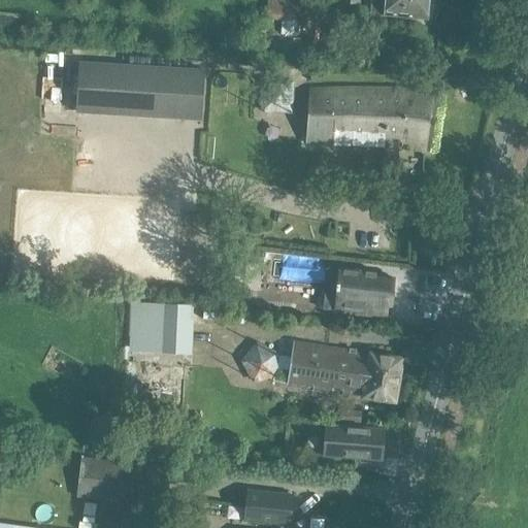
[(294,0),(270,0),(269,15),(296,19),(297,0),(294,0)]
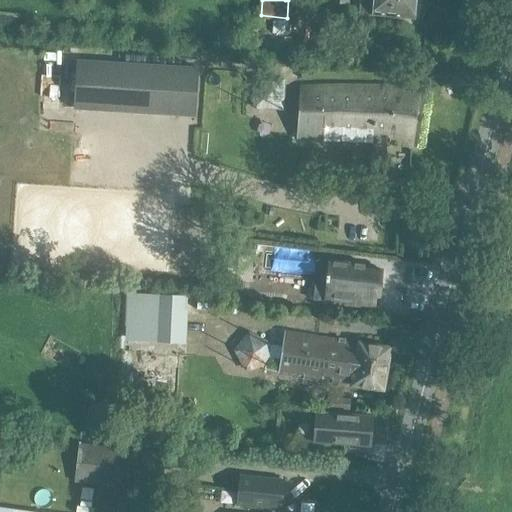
[(417,0),(359,0),(358,18),(374,20),(374,15),(415,19),(417,0)]
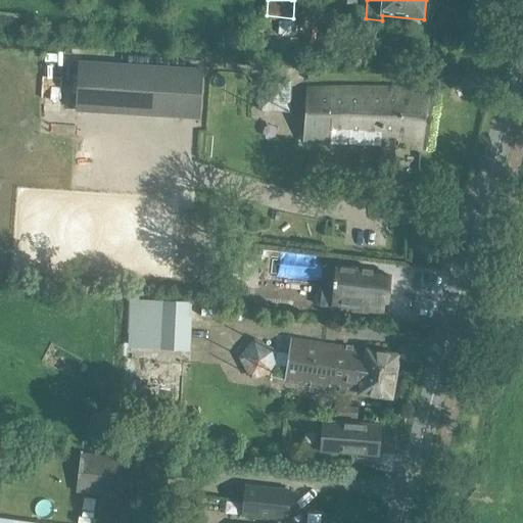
[(316,7),(316,18),(338,19),(339,8),(316,7)]
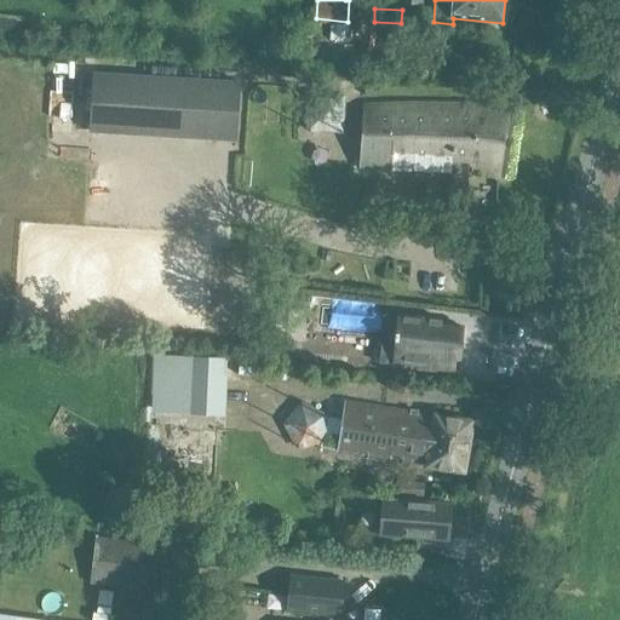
[(93,73),(90,133),(164,138),(167,78),(93,73)]
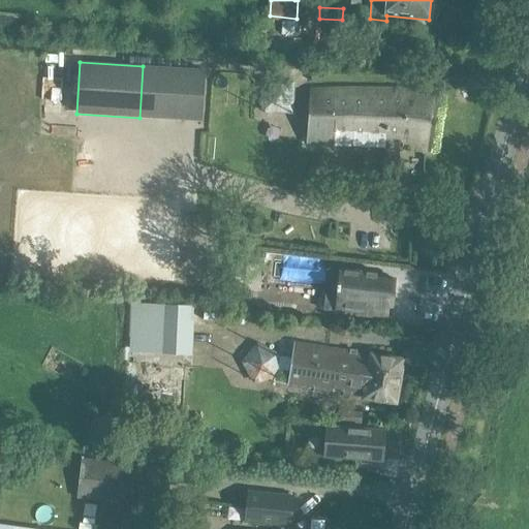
[(143,66),(139,118),(203,121),(203,106),(206,69),(143,66)]
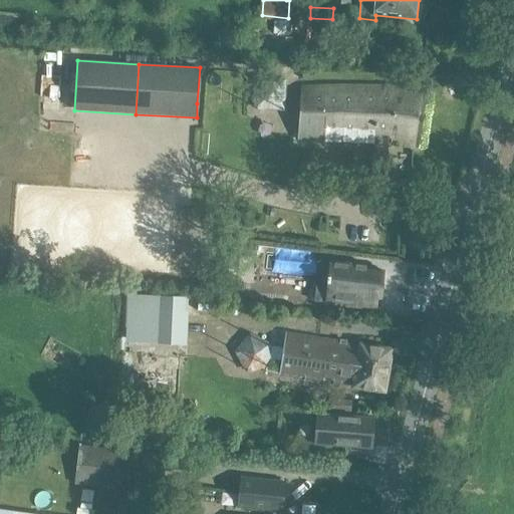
[(375,144),(387,86),(301,86),(296,140),(375,144)]
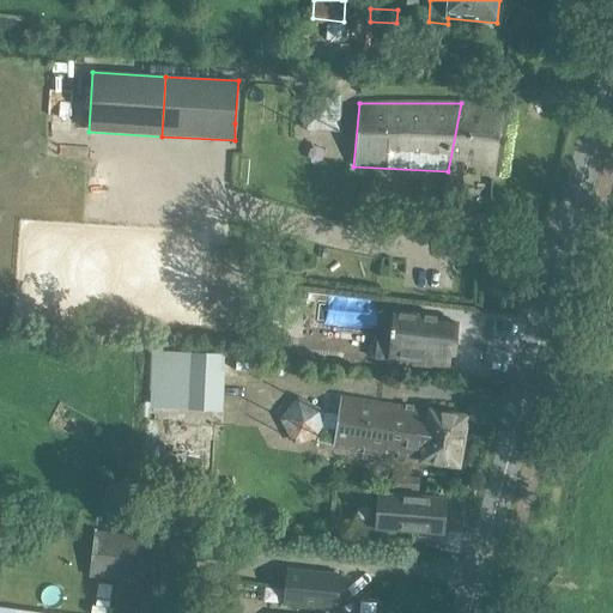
[(461,103),(448,171),(462,173),(496,176),(503,108),(461,103)]
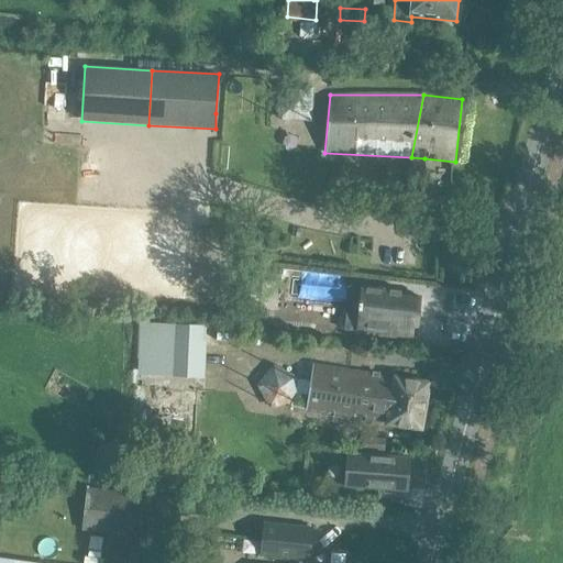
[(432,210),(445,210),(446,196),(438,196),(433,201),(432,210)]
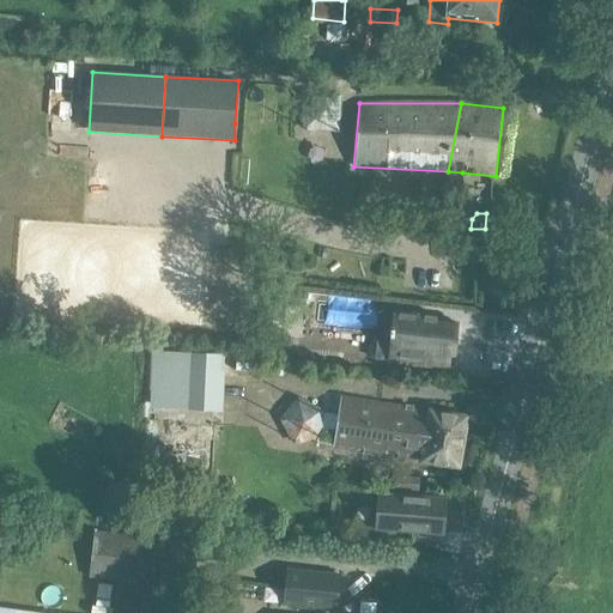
[(395,313),(390,360),(431,364),(432,353),(455,356),(459,325),(419,321),(420,316),(395,313)]
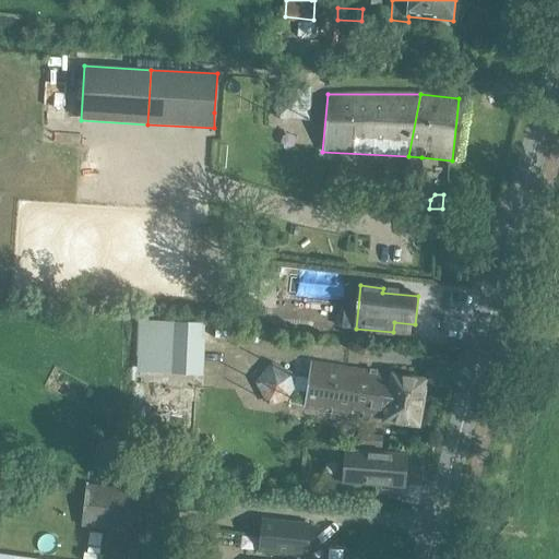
[(140,321),(139,337),(146,339),(144,372),(200,375),(201,337),(201,323),(146,321),(140,321)]
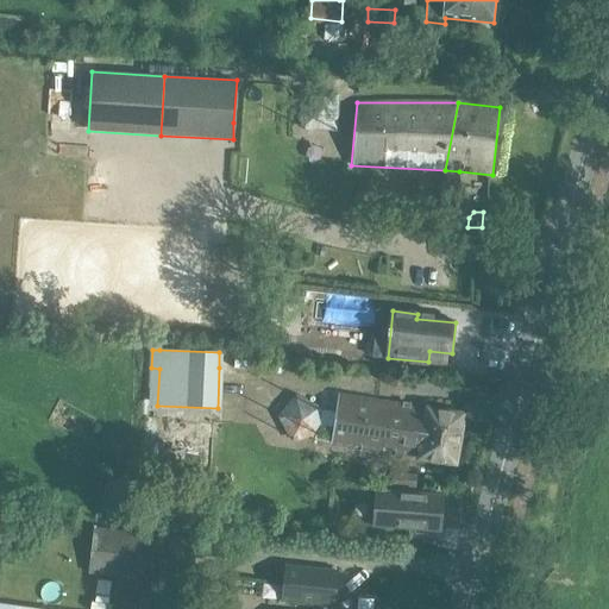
[(420,458),(456,464),(463,415),(410,407),(405,406),(340,395),(333,445),(420,458)]
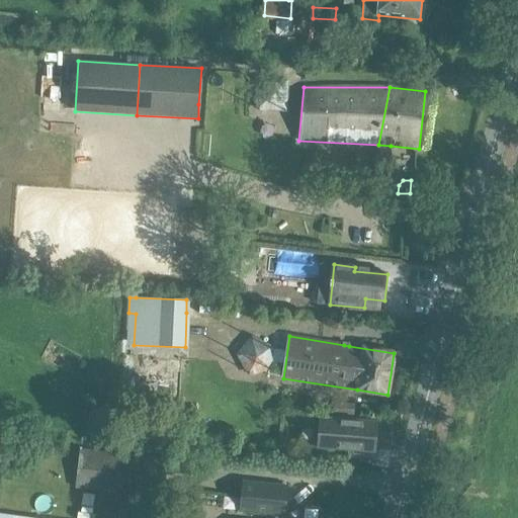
[(333,414),(341,414),(342,403),(334,403),(333,414)]
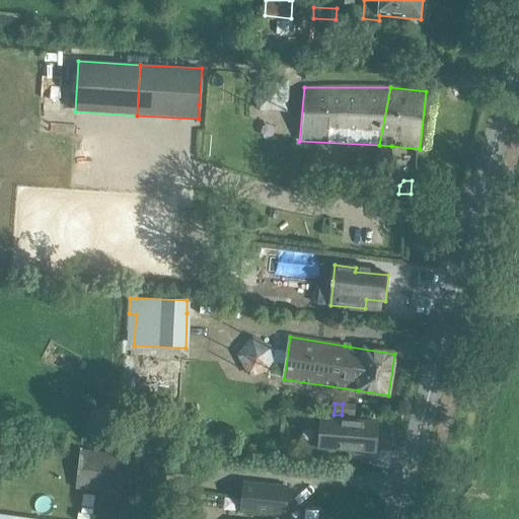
[(321,418),(319,448),(375,453),(378,423),(321,418)]
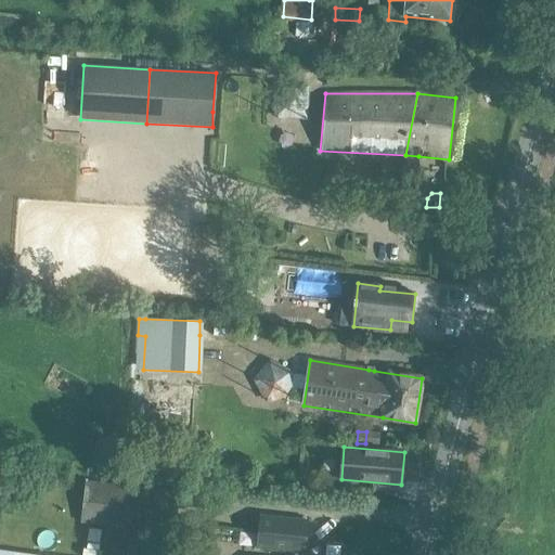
[(177,492),(85,481),(80,523),(172,533),(177,492)]
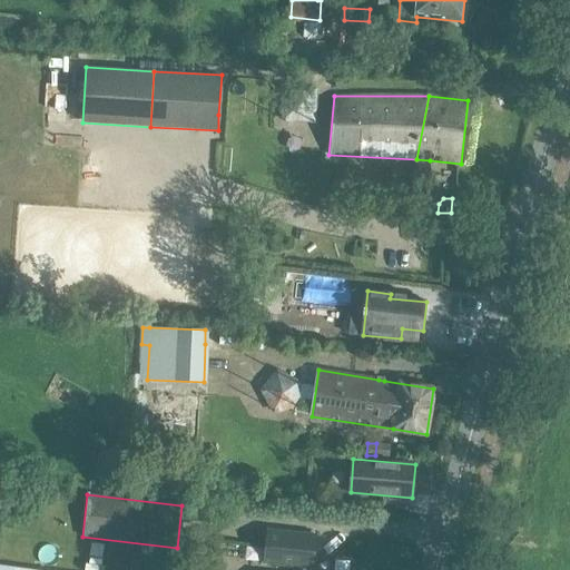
[(266,530),(264,563),(313,568),(315,534),(266,530)]
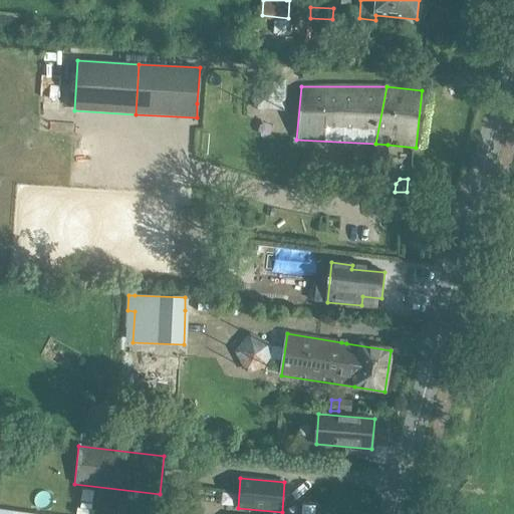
[(126,494),(124,513),(157,513),(159,498),(126,494)]
